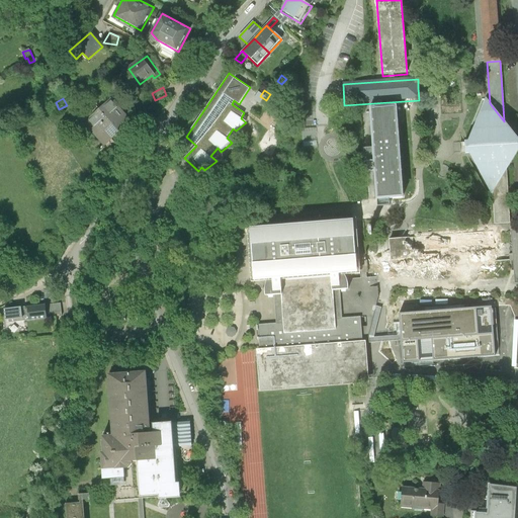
[(490,103),(486,98),(467,141),(464,141),(465,148),(465,155),(470,155),(492,193),(507,171),(517,152),(517,137),(517,138),(504,121),(490,103)]
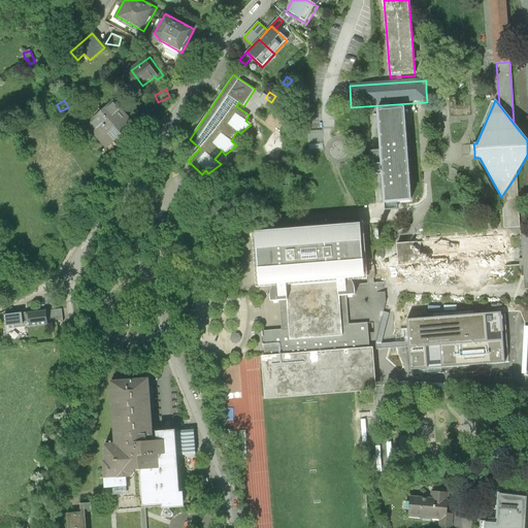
[(77,117),(87,127),(100,114),(97,110),(98,109),(92,103),(77,117)]
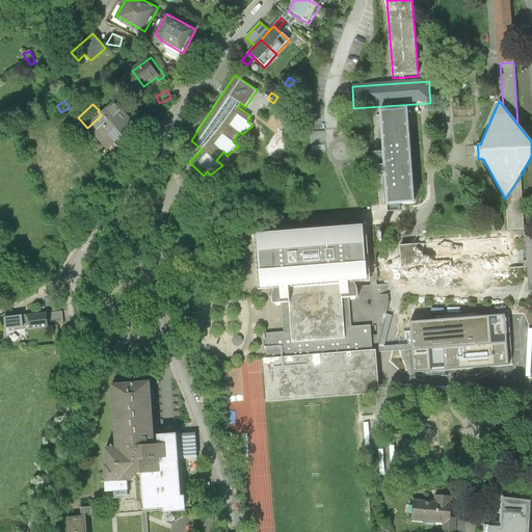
[(87,128),(107,151),(134,127),(114,104),(101,115),(87,128)]
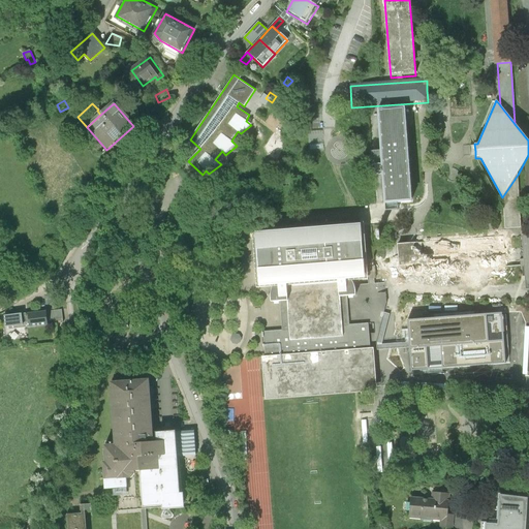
[(408,156),(404,107),(379,110),(382,158),(385,207),(411,205),(408,156)]
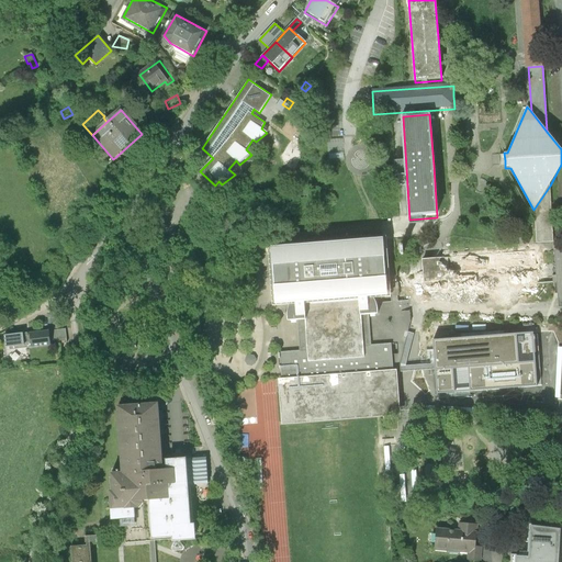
[(550,186),(534,210),(536,227),(537,244),(553,243),(550,186)]
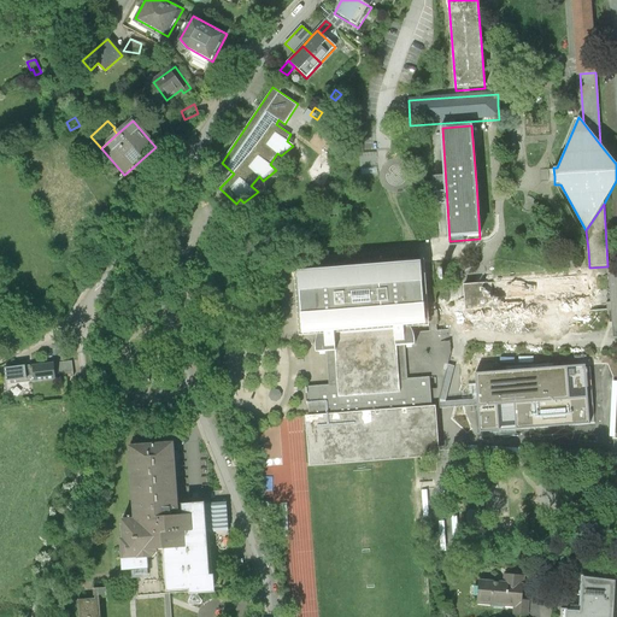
[(424,264),(424,263),(298,272),(301,323),(303,335),(318,335),(335,334),(393,330),(411,329),(430,328),(428,313),(428,310),(428,304),(424,264)]
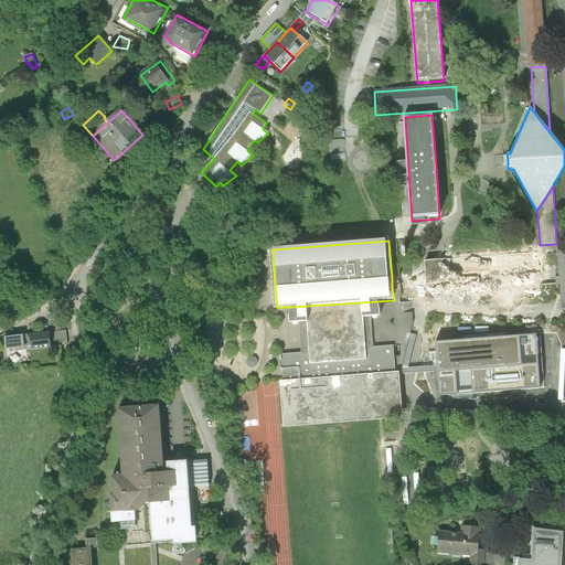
[(540,252),(424,257),(426,294),(541,287),(540,252)]
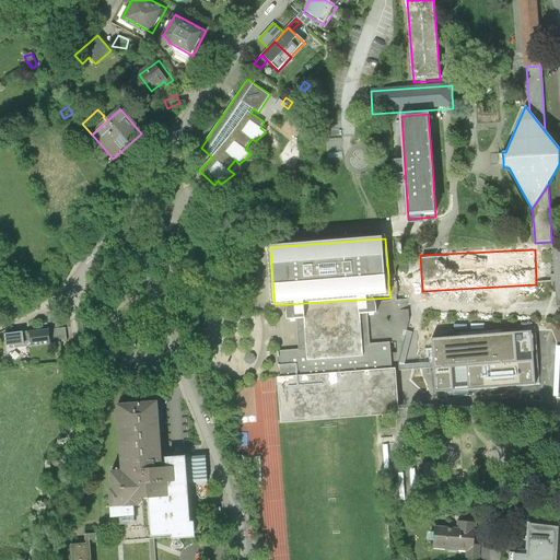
[(375,302),(373,299),(357,300),(359,314),(368,314),(371,314),(376,314),(376,307),(376,304),(375,302)]
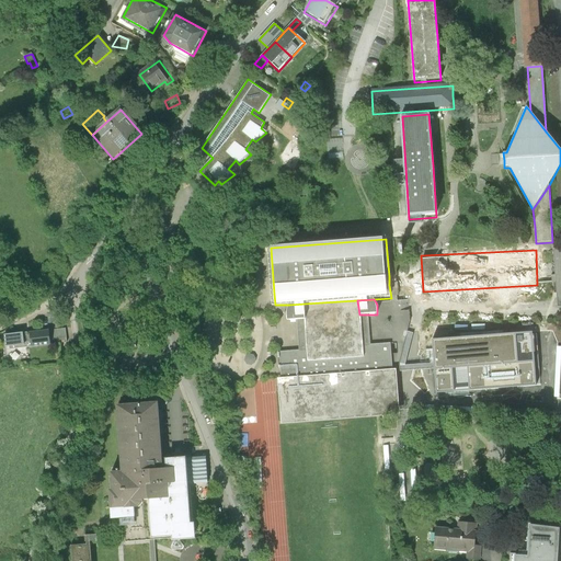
[(357,300),(305,304),(306,320),(308,361),(365,357),(363,345),(359,315),(357,300)]
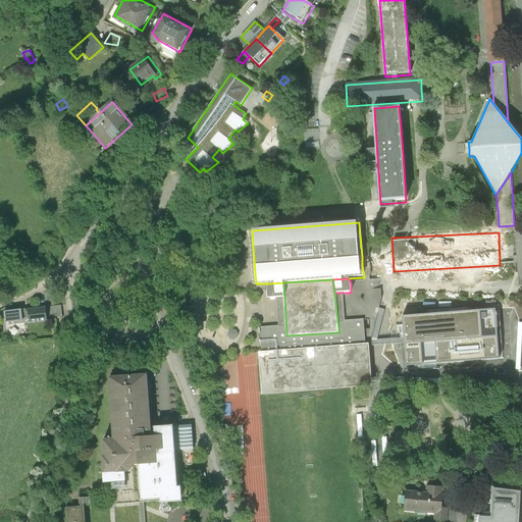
[(284,298),(283,282),(269,283),(267,290),(267,291),(266,294),(267,298),(273,298),(276,298),(284,298)]
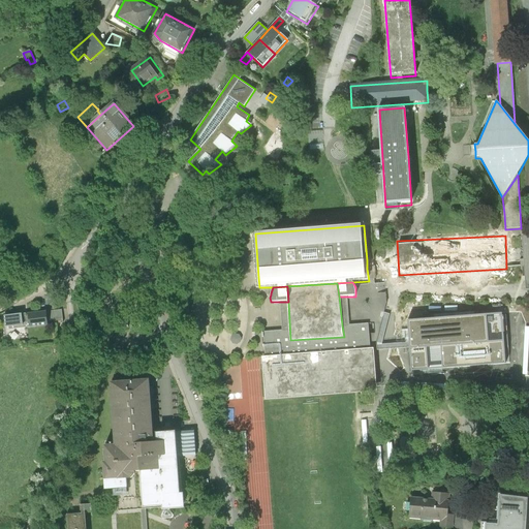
[(290,340),(288,302),(280,302),(282,331),(262,332),(265,350),(266,356),(370,348),(369,334),(368,323),(349,324),(347,297),(339,297),(342,325),(344,337),(290,340)]
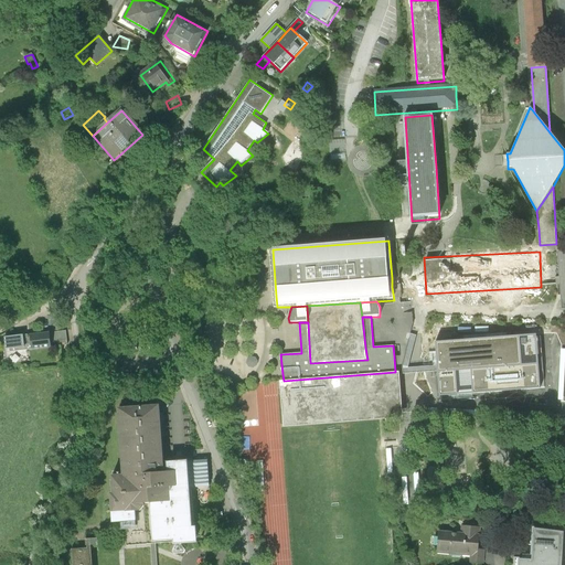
[(67,344),(66,331),(4,338),(7,352),(67,344)]
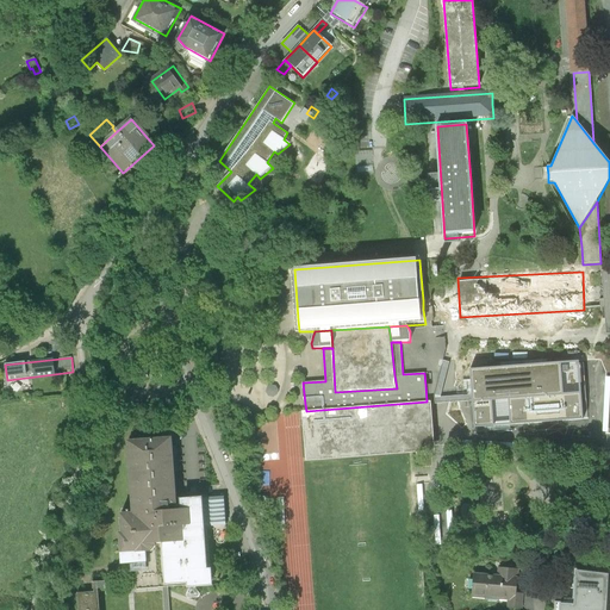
[(471,371),(477,428),(585,418),(580,361),(471,371)]
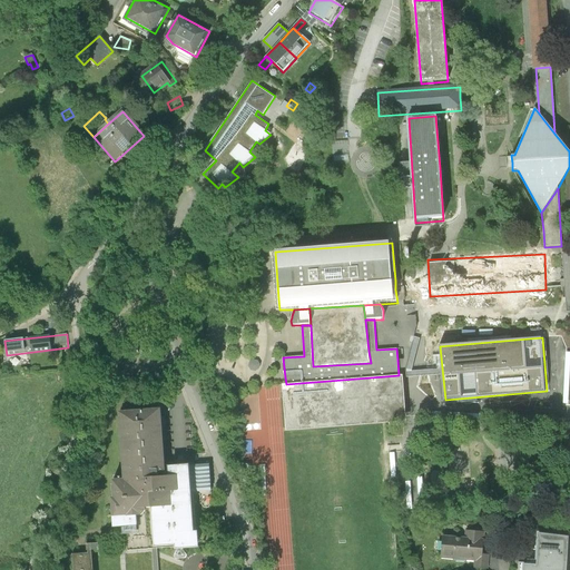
[(402,375),(399,375),(286,384),(279,384),(285,431),(384,423),(405,422),(402,375)]
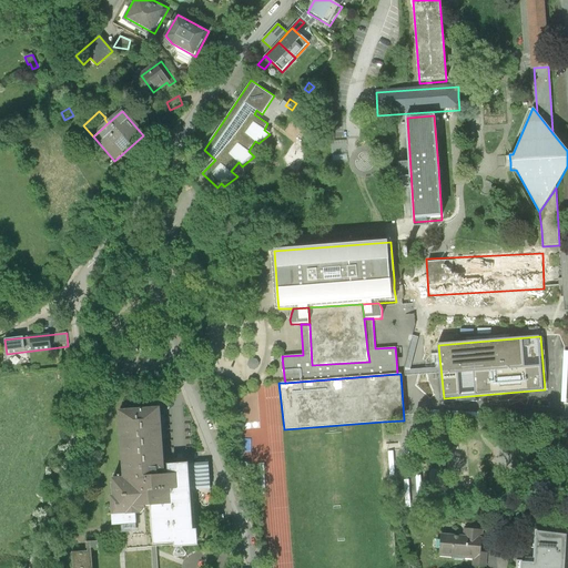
[(166,405),(125,408),(130,474),(119,474),(120,492),(118,492),(119,518),(142,517),(142,511),(146,510),(150,508),(150,506),(160,505),(162,540),(162,543),(163,543),(183,541),(183,545),(203,544),(202,530),(199,530),(195,492),(194,463),(193,460),(176,462),(176,474),(171,474),(166,405)]
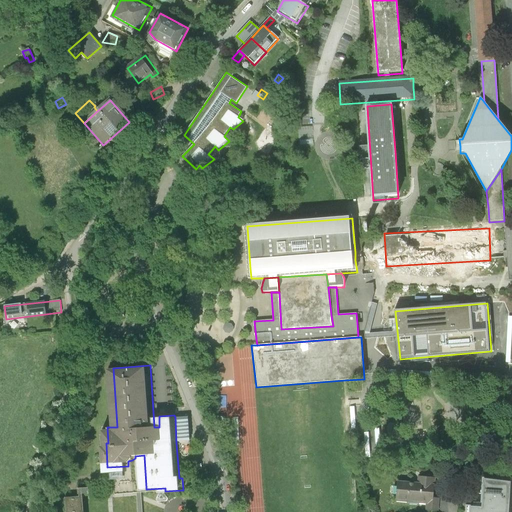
[(194,415),(175,417),(176,443),(185,443),(186,449),(186,451),(188,453),(189,454),(191,455),(193,454),(195,452),(196,451),(196,449),(194,415)]
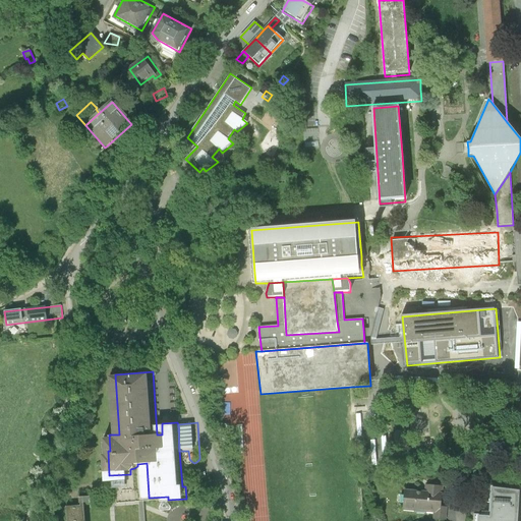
[(430,493),(409,490),(407,509),(440,512),(439,518),(450,520),(451,506),(445,505),(447,486),(431,484),(430,493)]
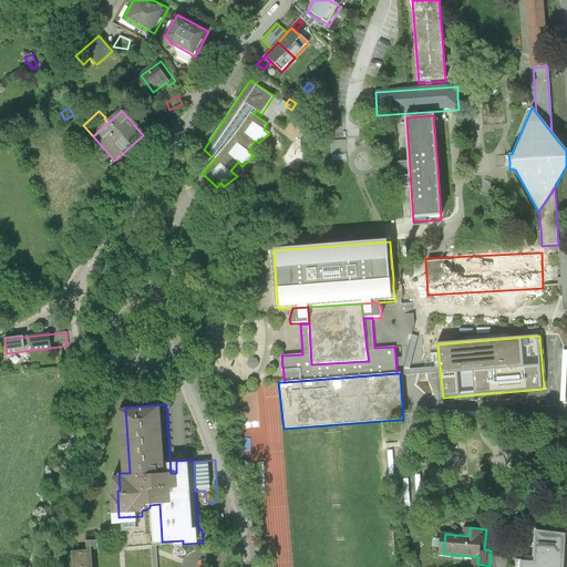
[(517,559),(516,566),(564,566),(566,534),(536,529),(533,557),(525,557),(525,560),(517,559)]
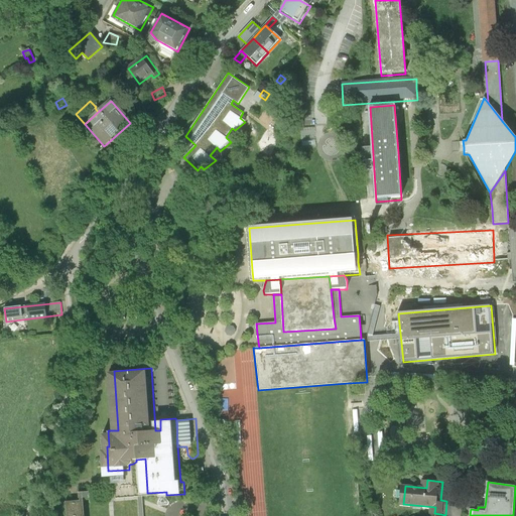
[(93,490),(89,492),(88,490),(85,490),(85,499),(71,500),(72,515),(90,515),(89,498),(93,497),(96,496),(97,495),(98,494),(98,492),(97,491),(96,490),(93,490)]
